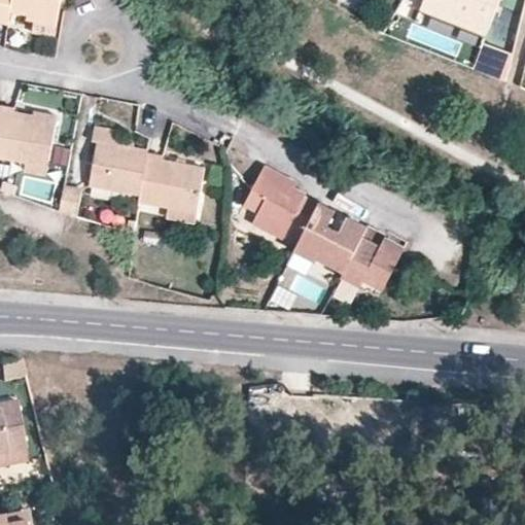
[(0,23),(9,25),(12,11),(29,14),(38,16),(37,22),(57,26),(61,0),(0,0),(0,23)]
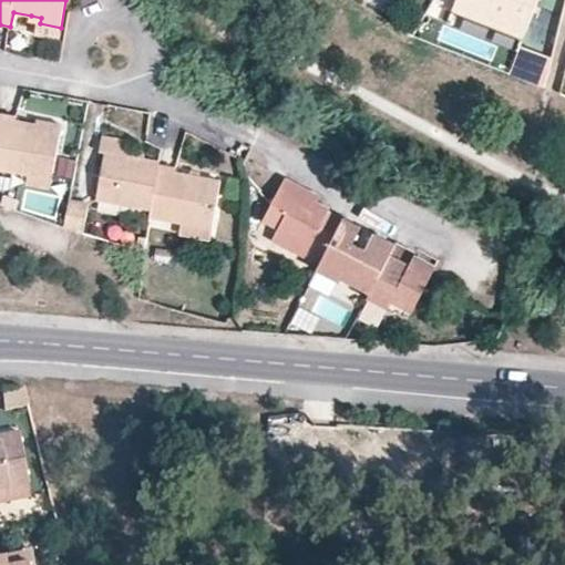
[(458,0),(456,4),(525,30),(536,0),(458,0)]
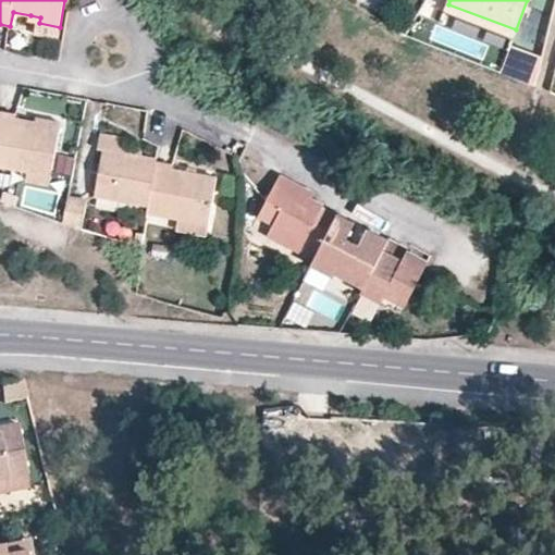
[(508,47),(501,69),(533,83),(540,58),(508,47)]
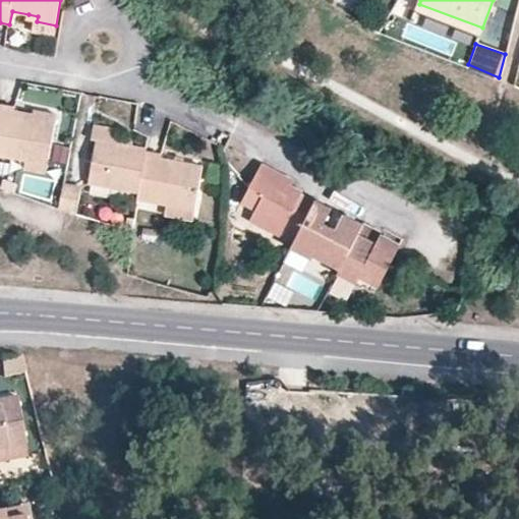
[(12,106),(0,103),(0,154),(24,159),(22,167),(45,171),(56,114),(34,110),(33,113),(32,118),(10,114),(11,110),(12,106)]
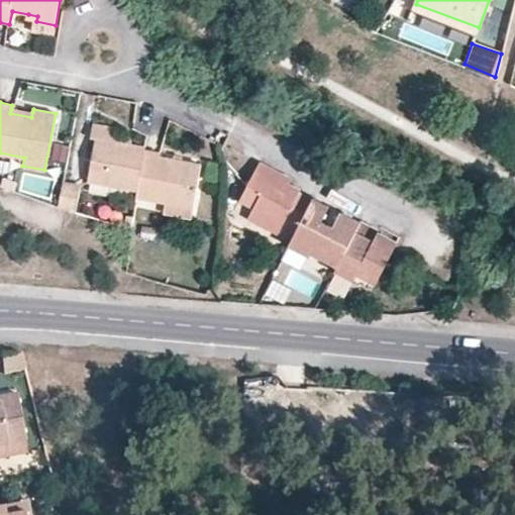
[(31,117),(32,112),(11,109),(10,113),(31,117)]
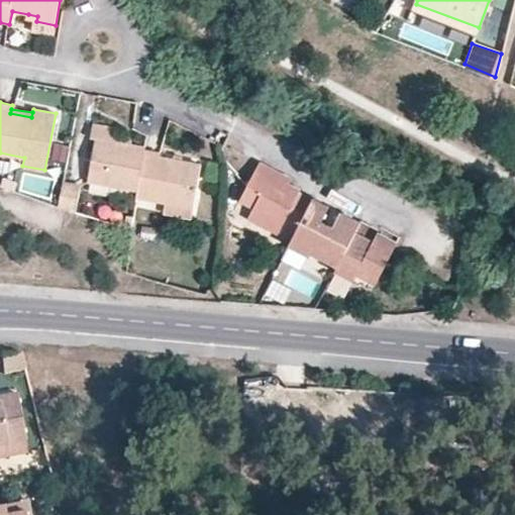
[(143,149),(144,146),(112,141),(114,128),(89,124),(87,137),(95,138),(89,181),(137,189),(143,149)]
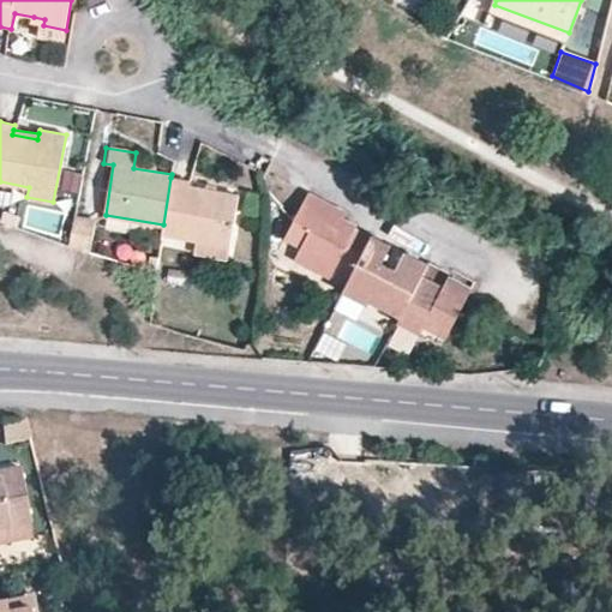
[(163,225),(162,233),(197,238),(228,244),(231,244),(239,192),(189,185),(189,180),(171,178),(163,225)]
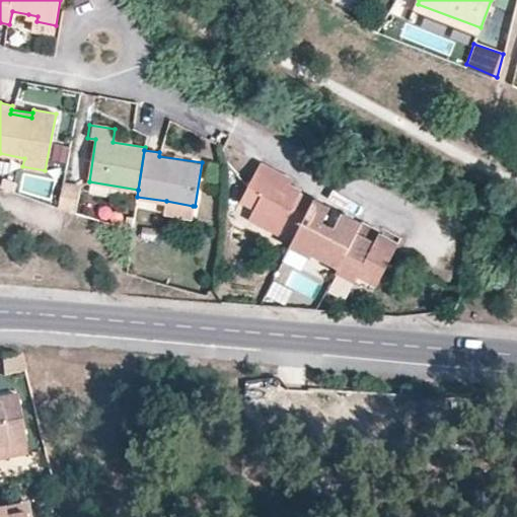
[(323,262),(342,272),(346,265),(363,275),(384,234),(366,225),(361,233),(343,224),(348,215),(348,214),(328,205),(320,219),(308,213),(315,197),(300,189),(298,192),(284,183),(286,181),(266,170),(269,164),(246,154),(234,177),(248,185),(235,211),(265,226),(272,213),(285,219),(276,237),(297,248),(299,245),(324,259),(323,262)]
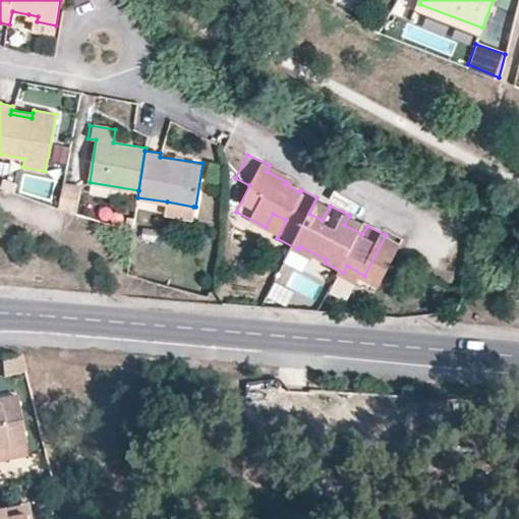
[(70,171),(52,167),(50,181),(48,191),(67,194),(70,171)]
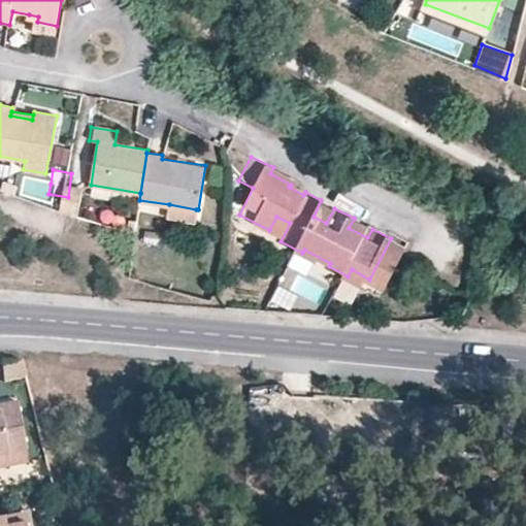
[(40,192),(48,195),(48,194),(51,184),(42,182),(41,185),(40,192)]
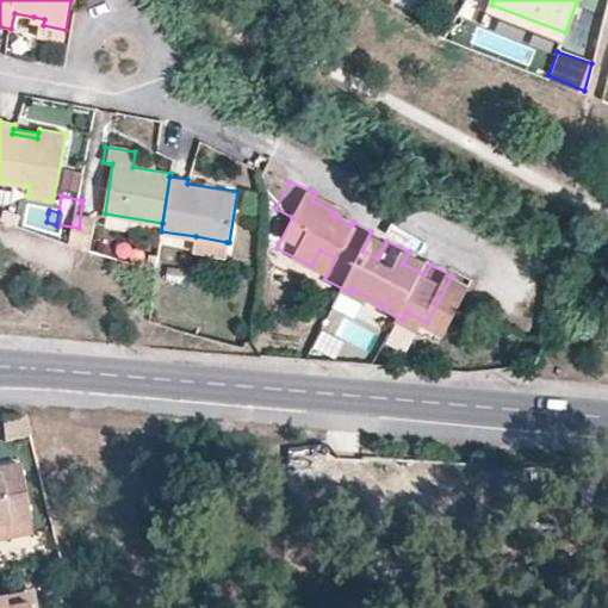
[(227,242),(196,236),(193,248),(224,253),(227,242)]
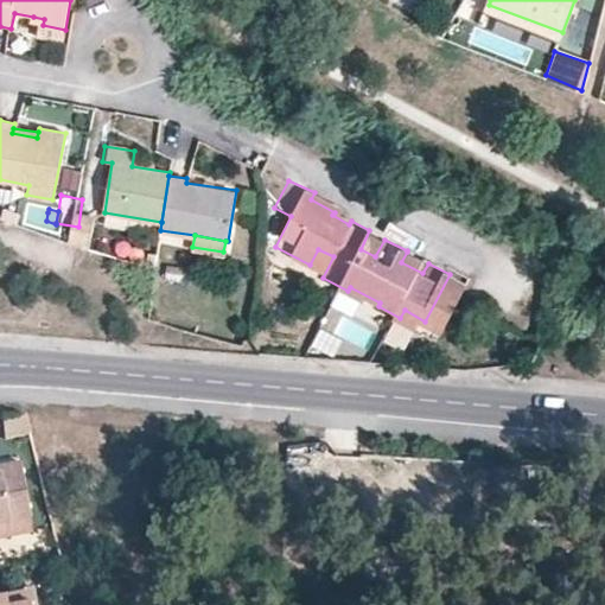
[(428,263),(407,252),(401,262),(422,273),(428,263)]
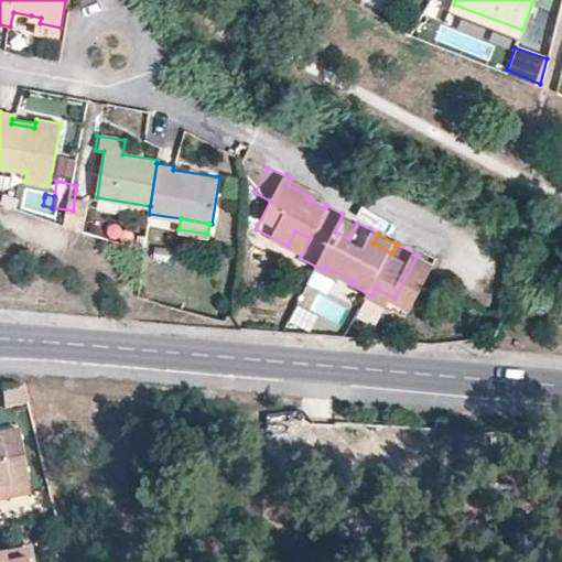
[(376,288),(371,295),(389,304),(395,299),(376,288)]
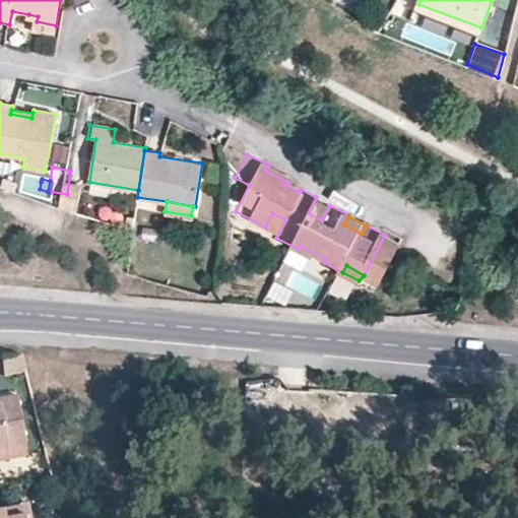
[(0,448),(22,444),(13,395),(0,397),(0,448)]
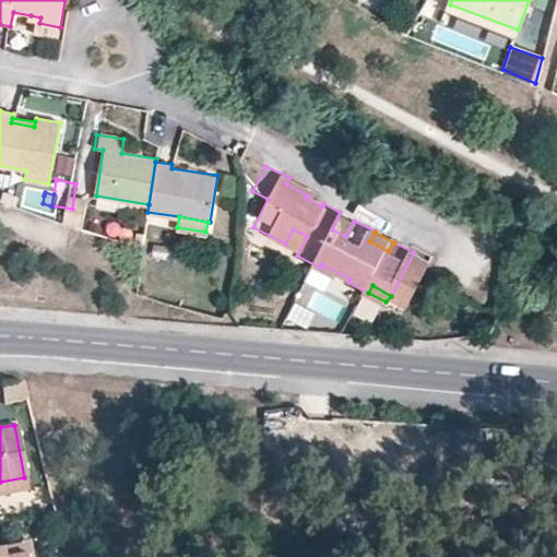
[(0,494),(26,489),(24,477),(0,482),(0,494)]
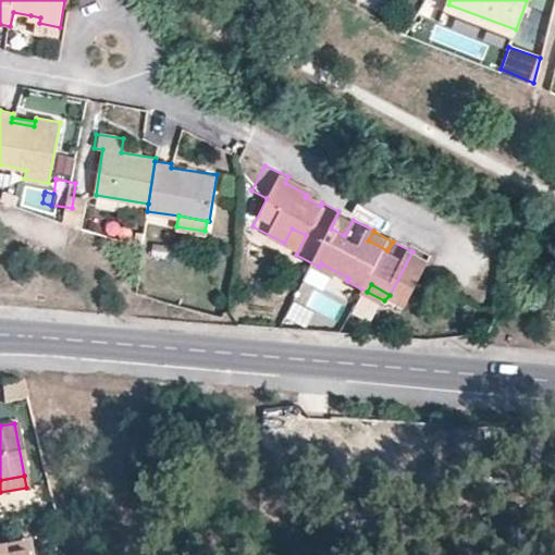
[(22,554),(20,541),(0,545),(0,554),(22,554)]
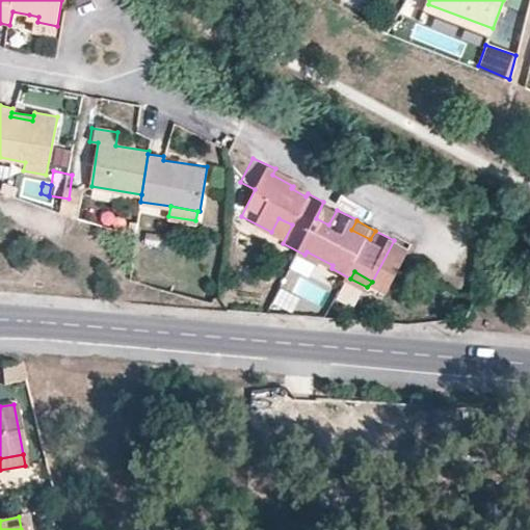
All buildings are outlined.
